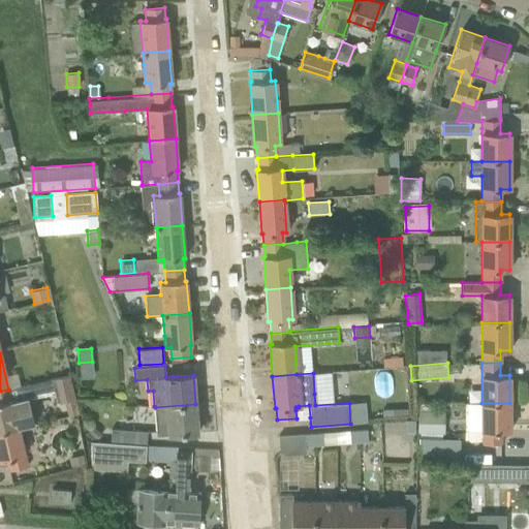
[(70,375),(24,385),(8,390),(0,391),(0,431),(18,428),(34,424),(28,398),(54,392),(56,403),(76,400),(70,375)]
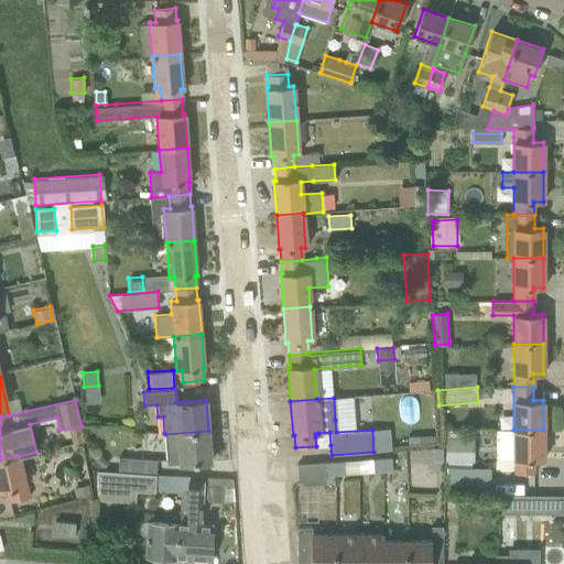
[(543,459),(543,430),(513,430),(513,473),(534,473),(534,459),(543,459)]
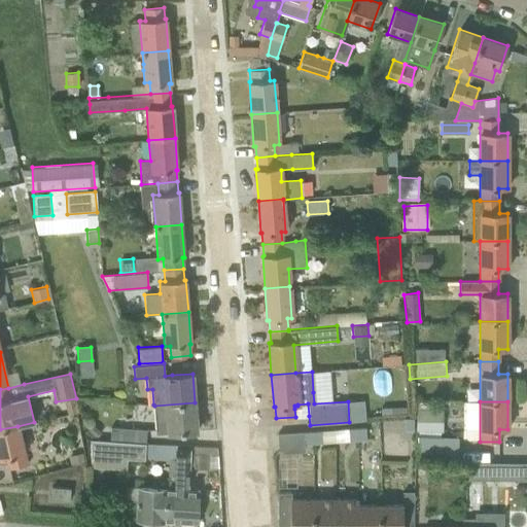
[(197,431),(195,402),(154,406),(153,405),(155,433),(168,432),(168,433),(197,431)]
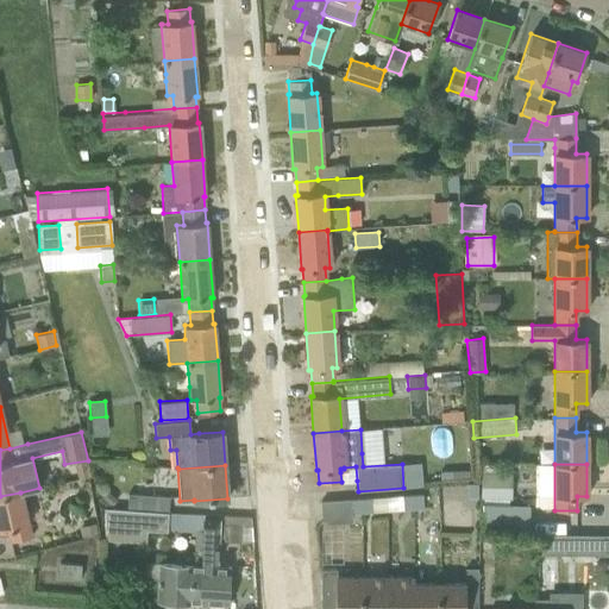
[(479,484),(468,484),(468,497),(478,498),(479,484)]
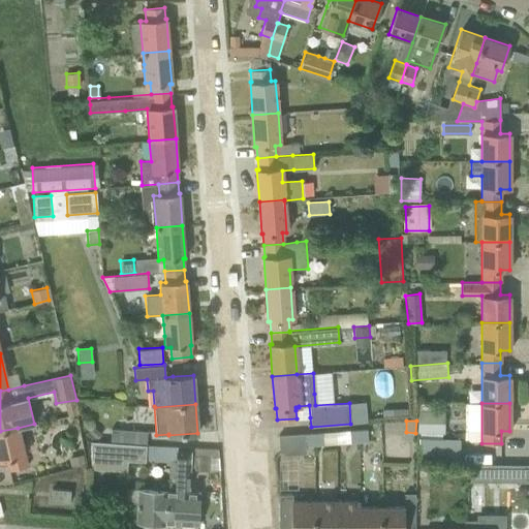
[(27,466),(22,446),(18,428),(0,431),(0,460),(6,459),(9,471),(27,466)]
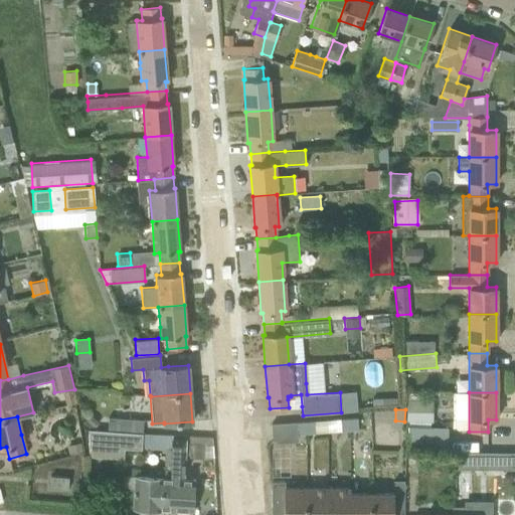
[(143,420),(109,417),(108,428),(142,432),(143,420)]
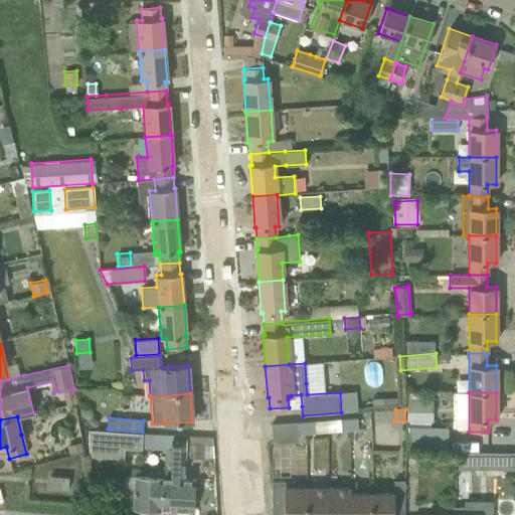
[(359,428),(358,417),(349,418),(350,430),(359,428)]
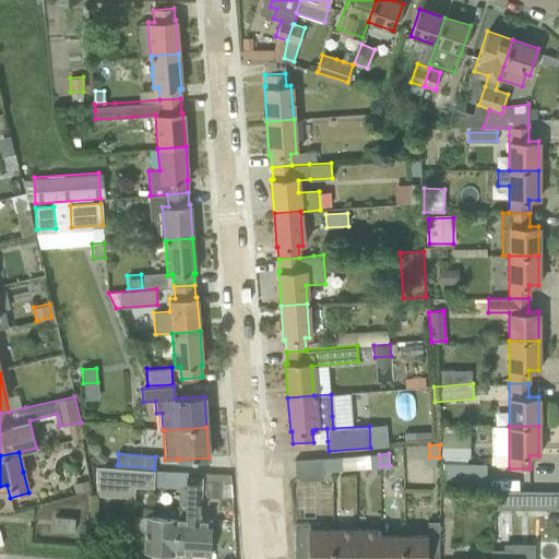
[(380,466),(379,454),(369,455),(370,467),(380,466)]
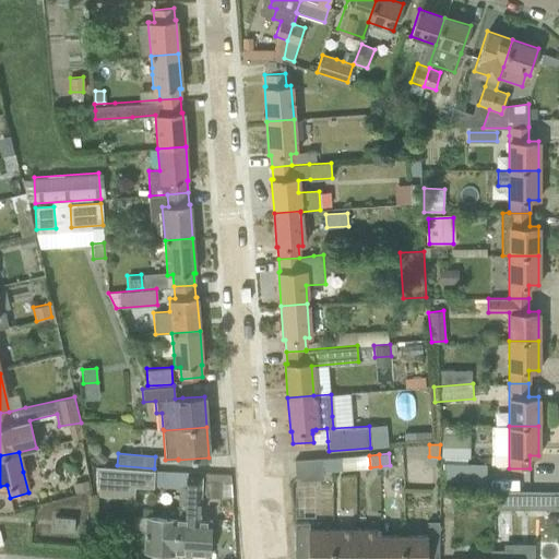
[(343,470),(342,456),(332,458),(333,471),(343,470)]
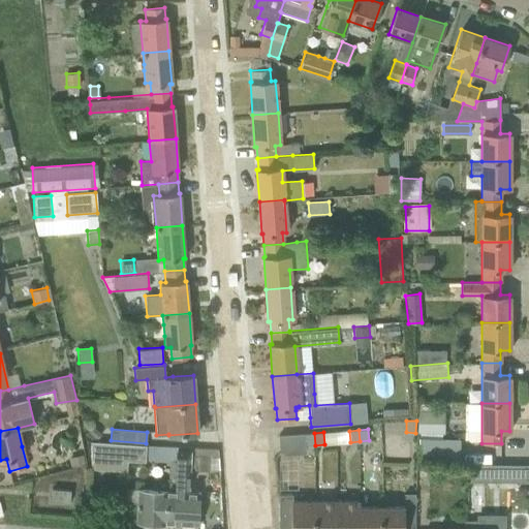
[(315,445),(314,433),(278,435),(280,452),(306,449),(306,445),(315,445)]
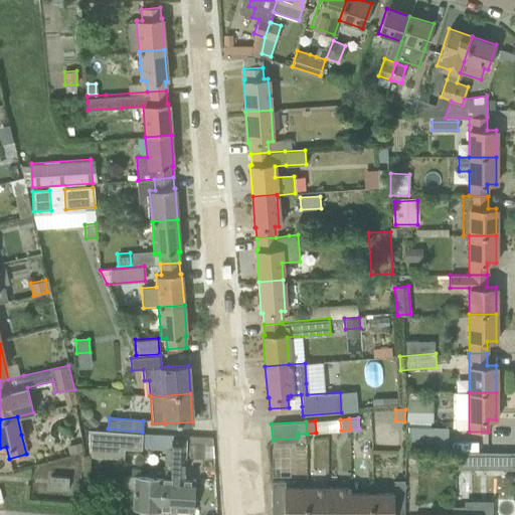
[(448,427),(407,425),(406,448),(447,449),(448,427)]
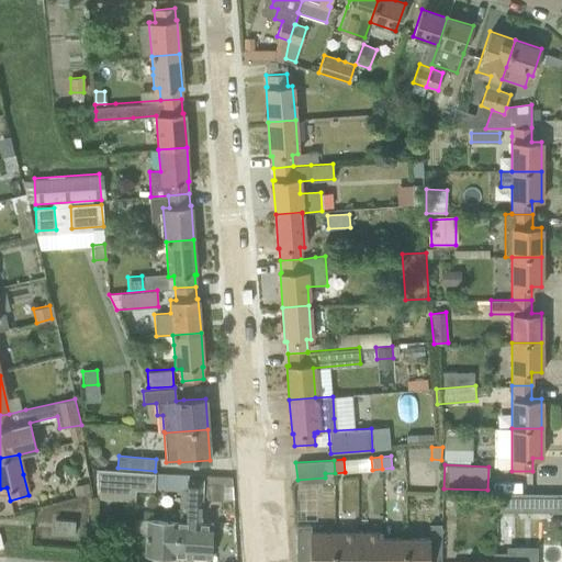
[(186,491),(187,474),(155,472),(155,471),(117,468),(117,470),(97,469),(98,498),(135,501),(135,490),(154,491),(154,486),(164,487),(163,490),(186,491)]
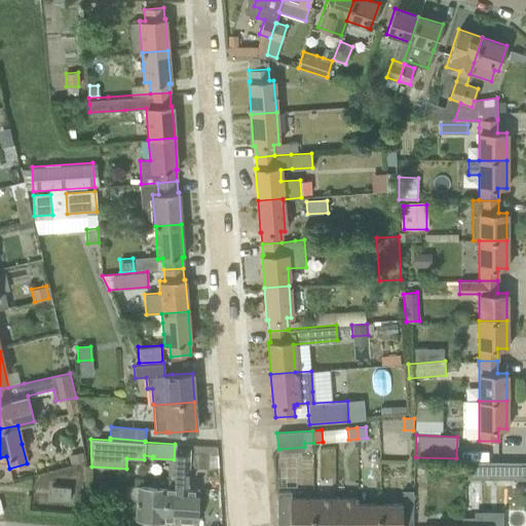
[(197,521),(198,495),(198,489),(187,488),(188,454),(217,455),(217,446),(175,444),(174,459),(174,476),(173,487),(174,487),(172,520),(197,521)]
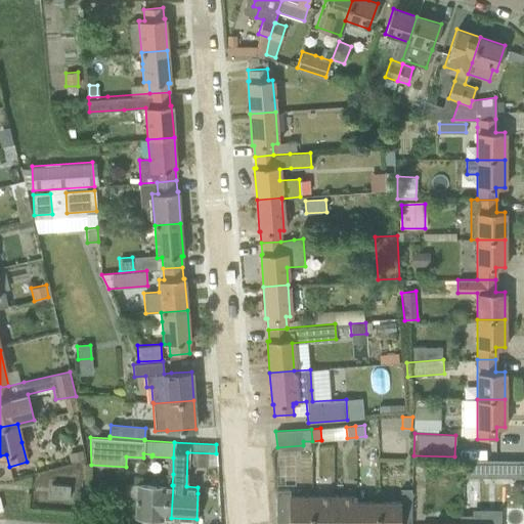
[(505,477),(505,460),(465,460),(465,477),(505,477)]
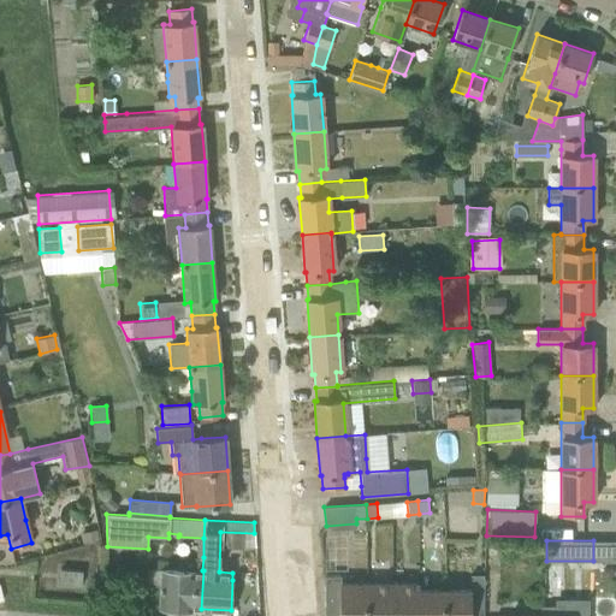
[(202,570),(203,557),(181,556),(179,569),(160,568),(159,606),(201,609),(203,570),(202,570)]
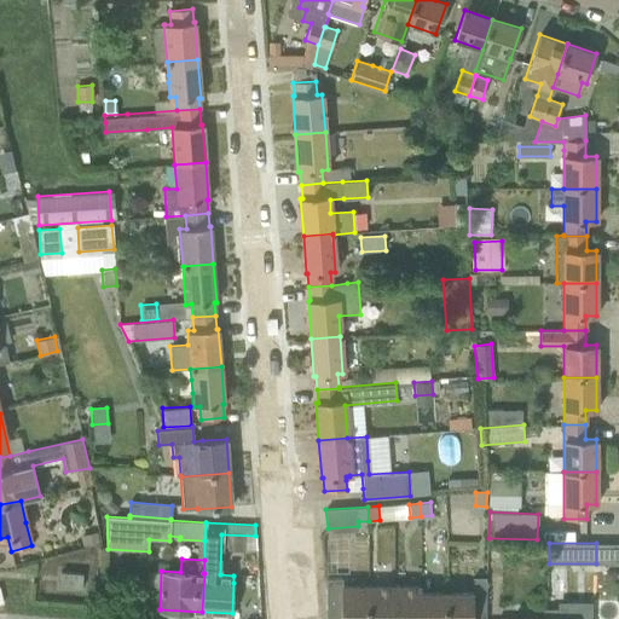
[(82,573),(61,572),(59,586),(81,588),(82,573)]
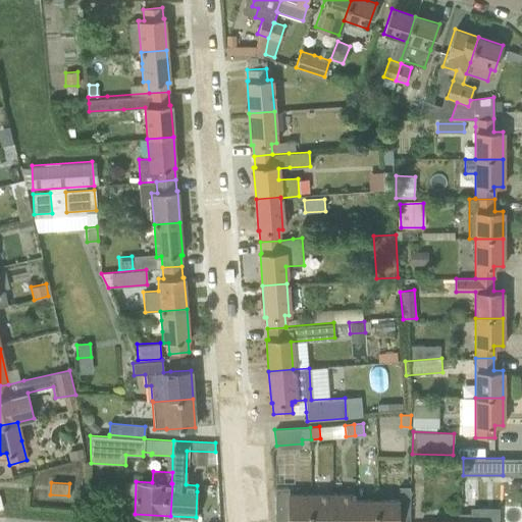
[(399,487),(399,499),(376,499),(375,521),(409,521),(410,487),(399,487)]
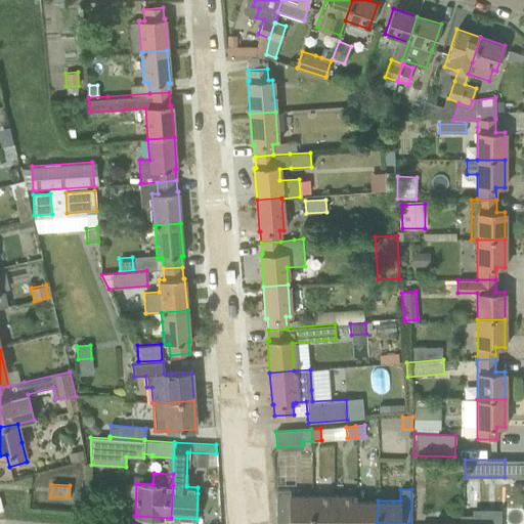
[(311,523),(312,496),(290,496),(290,490),(276,490),(275,523),(311,523)]
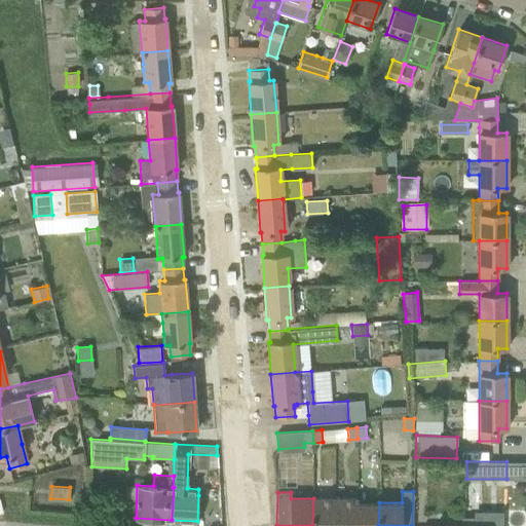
[(335,525),(336,498),(313,498),(312,525),(335,525)]
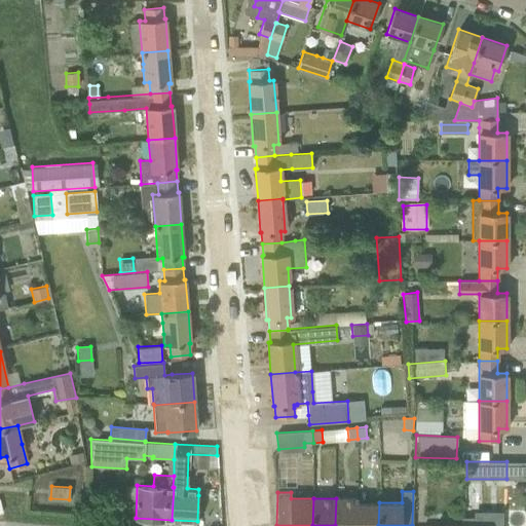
[(357,525),(358,502),(359,502),(359,498),(336,498),(335,525),(357,525)]
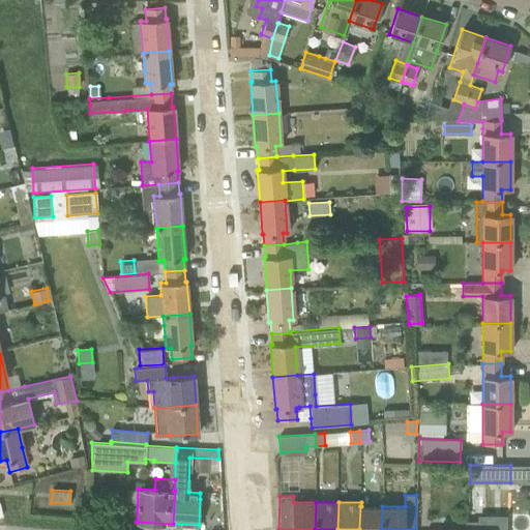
[(381,529),(382,506),(361,506),(360,506),(359,529),(381,529)]
